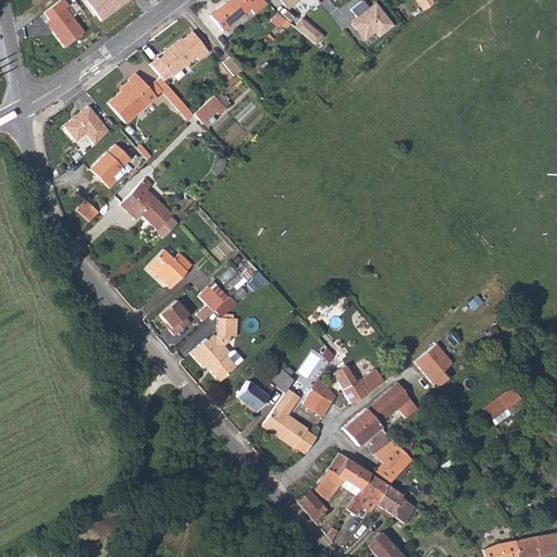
[(88,0),(84,3),(99,23),(110,15),(108,12),(112,9),(114,12),(128,0),(88,0)]
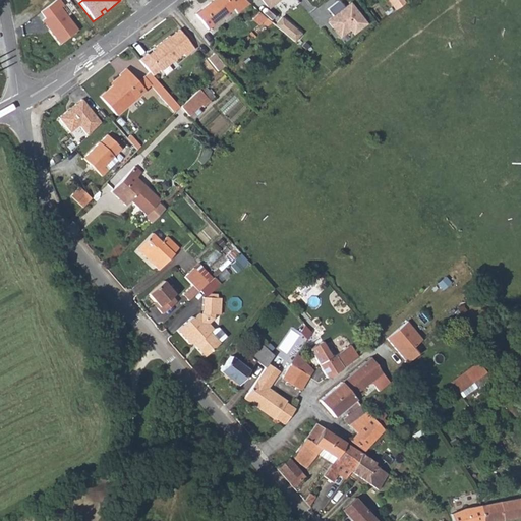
[(237,13),(249,3),(245,0),(212,0),(195,13),(209,29),(233,9),(237,13)]
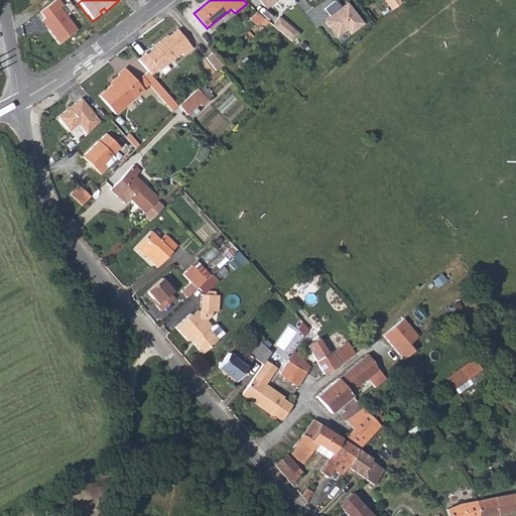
[(397,0),(382,0),(389,9),(399,2),(397,0)]
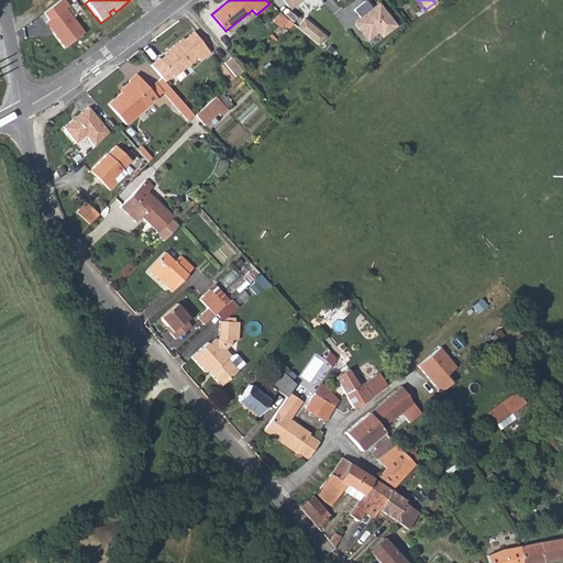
[(365,1),(353,10),(357,17),(351,22),(365,42),(376,34),(379,37),(396,25),(378,1),(370,7),(365,1)]
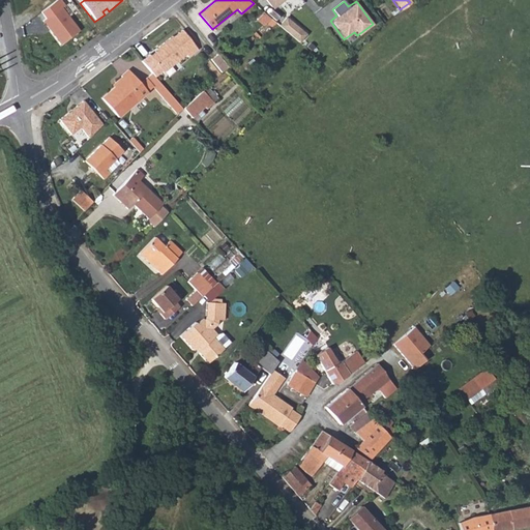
[(59,8),(40,23),(59,47),(77,33),(59,8)]
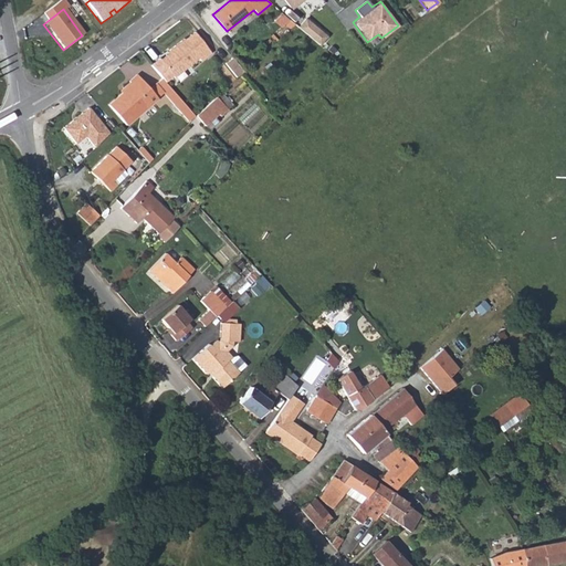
[(285,24),(291,28),(295,23),(282,12),(275,21),(283,28),(285,24)]
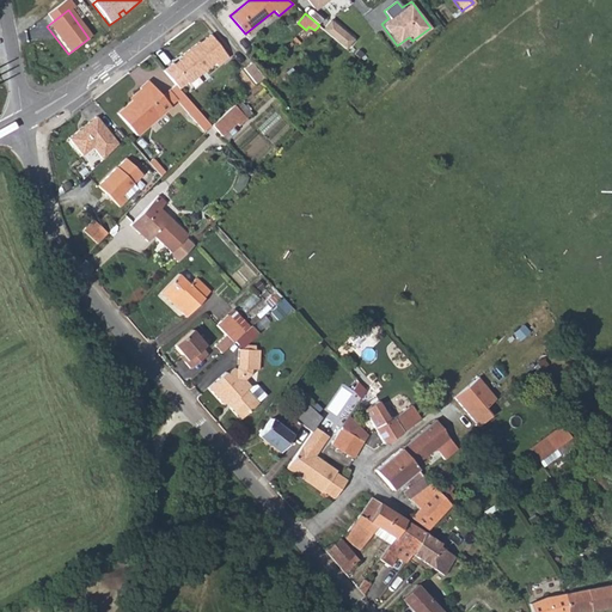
[(354,40),(330,20),(323,29),(346,48),(354,40)]
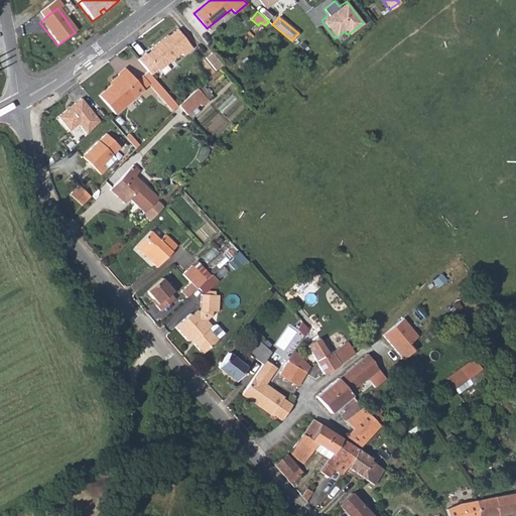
[(183,55),(194,47),(177,28),(169,35),(168,34),(156,43),(157,45),(138,60),(148,72),(150,75),(181,53),(183,55)]
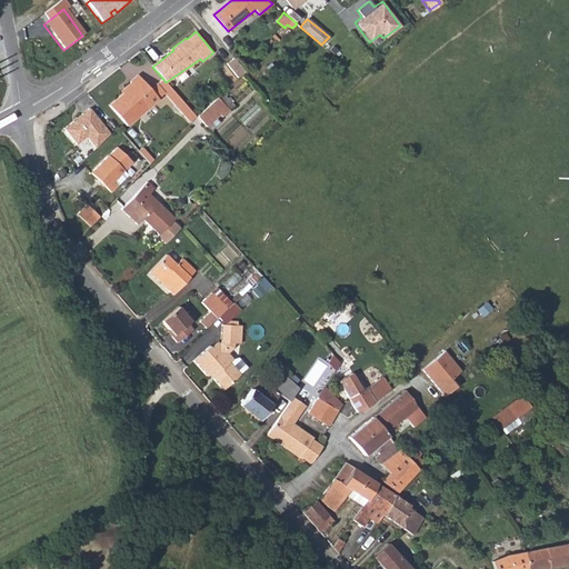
[(238,76),(245,70),(233,56),(228,62),(238,76)]
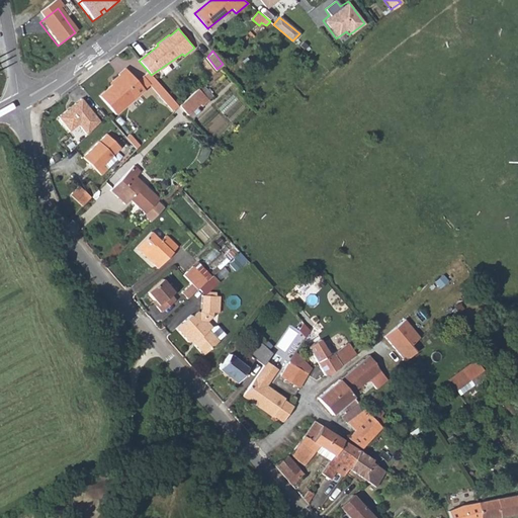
[(137,81),(125,69),(119,75),(120,76),(111,84),(112,86),(100,96),(115,115),(145,90),(137,81)]
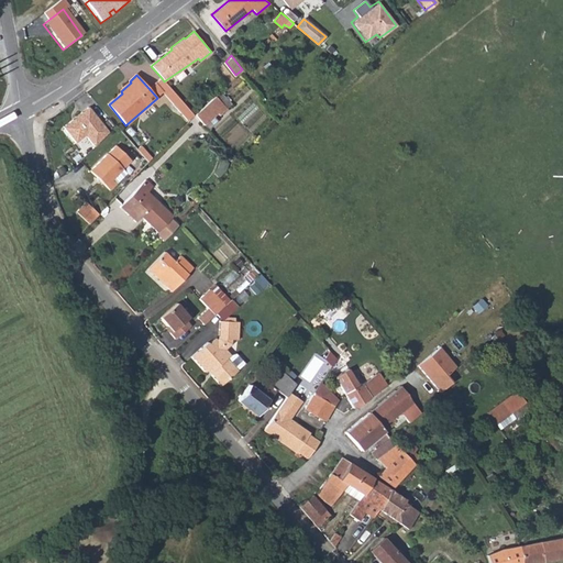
[(188,120),(194,114),(164,81),(162,78),(156,83),(164,91),(188,120)]
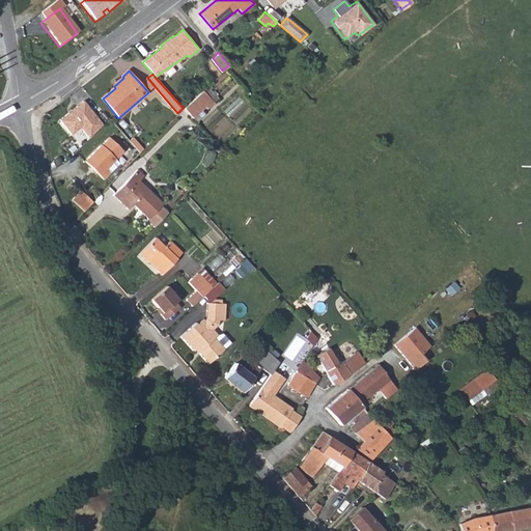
[(147,78),(140,83),(148,92),(155,86),(147,78)]
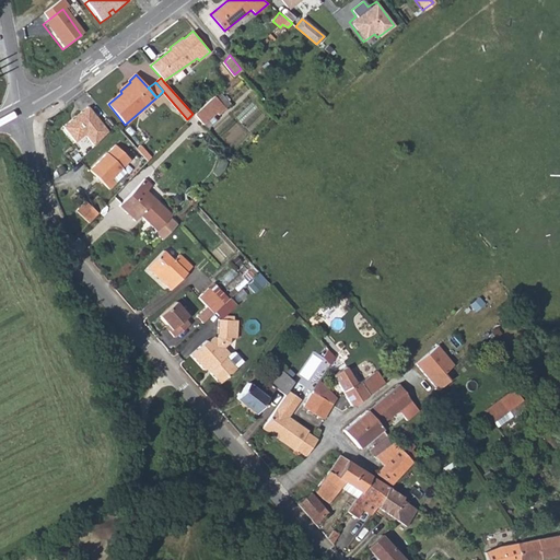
[(231,103),(220,91),(194,115),(203,125),(217,113),(214,112),(222,104),(225,108),(231,103)]
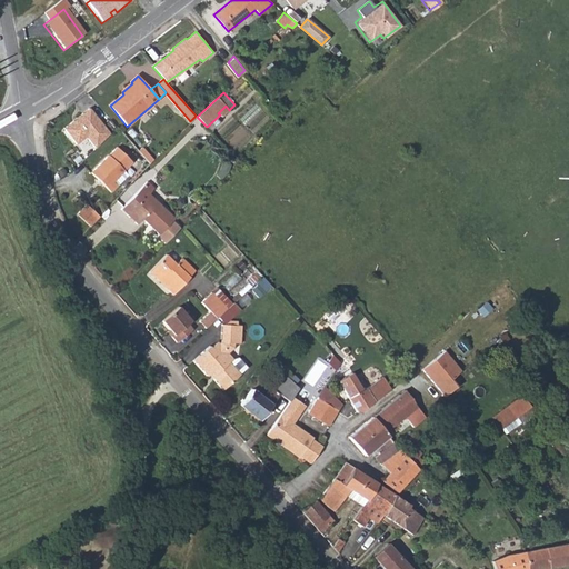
[(221,117),(229,110),(226,106),(218,113),(220,115),(221,117)]
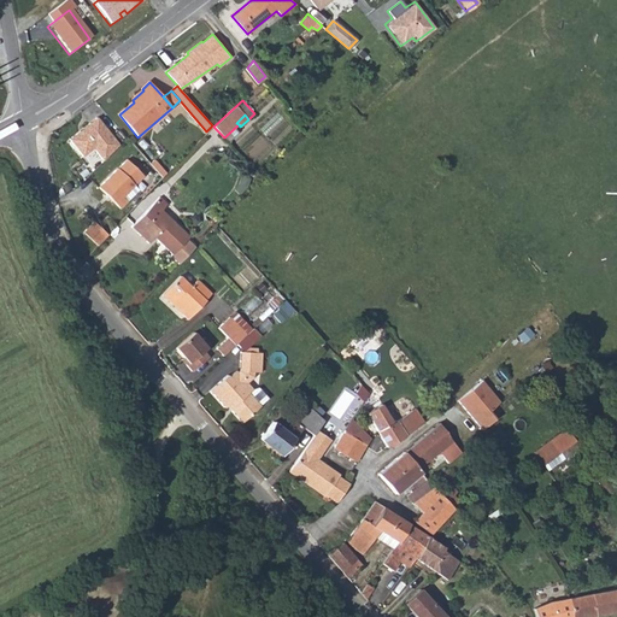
[(81,130),(70,139),(83,156),(94,147),(104,160),(119,145),(98,117),(89,123),(90,125),(82,131),(81,130)]
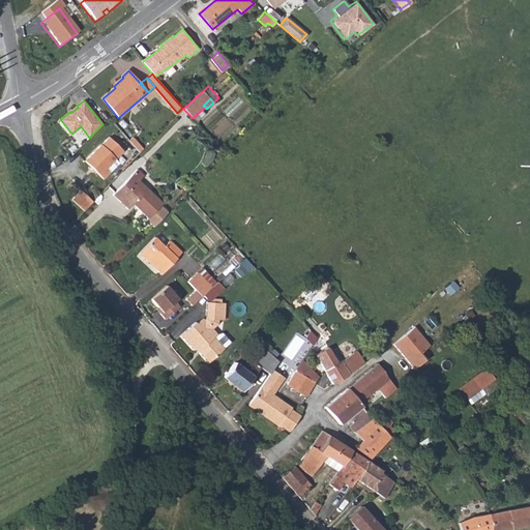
[(134,136),(128,140),(140,152),(144,148),(134,136)]
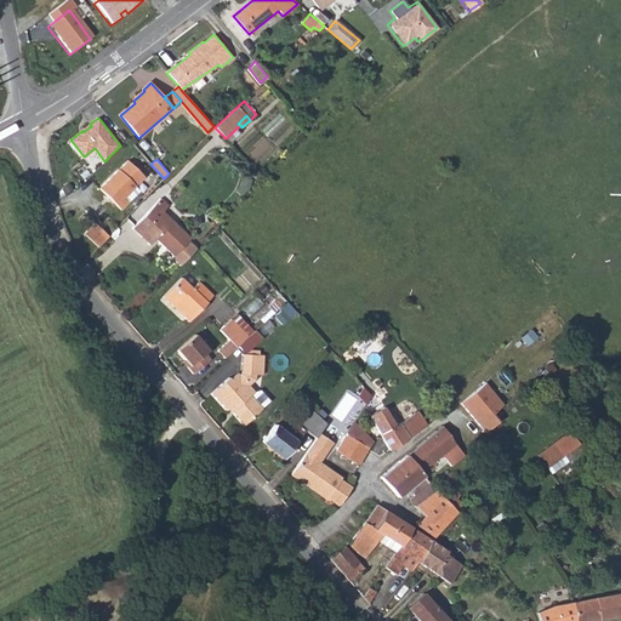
[(119,170),(118,169),(100,188),(121,209),(129,203),(124,197),(135,186),(143,177),(144,176),(127,160),(119,170)]
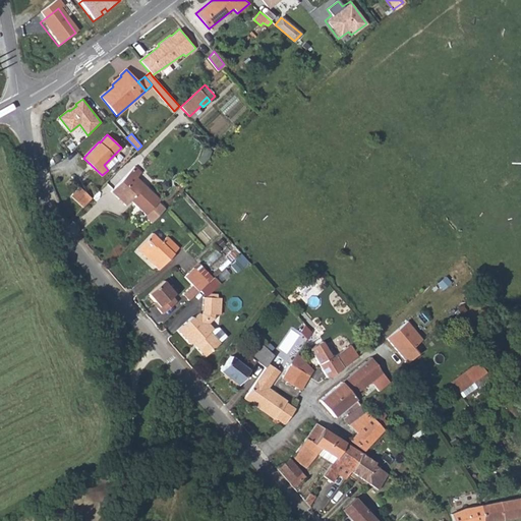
[(118,159),(113,156),(104,165),(108,170),(116,161),(118,159)]
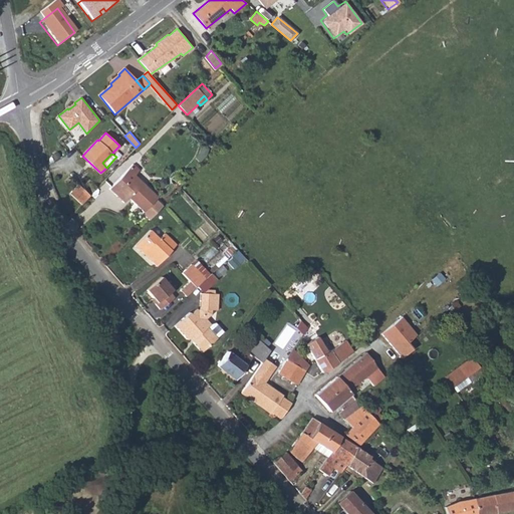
[(127,198),(150,219),(163,205),(163,204),(134,176),(139,171),(133,165),(108,189),(122,203),(127,198)]
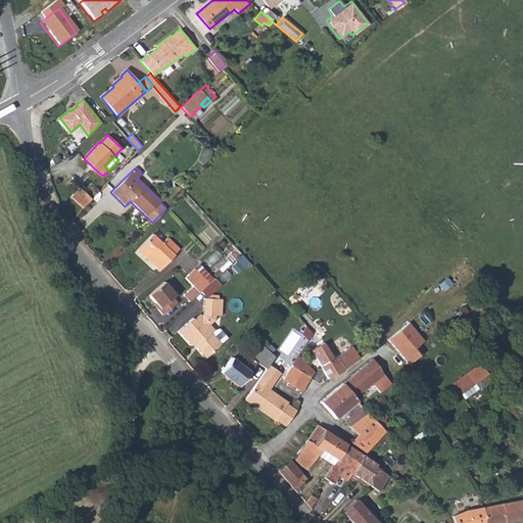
[(90,198),(80,188),(70,197),(81,207),(90,198)]
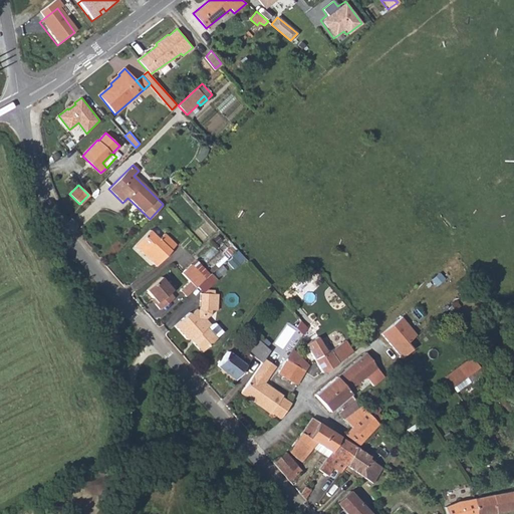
[(160,238),(151,229),(136,245),(143,252),(146,250),(148,251),(146,253),(151,258),(150,259),(157,266),(172,251),(171,249),(176,245),(165,234),(160,238)]
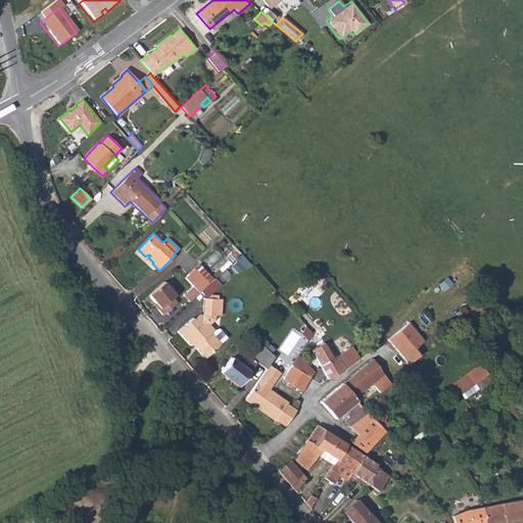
[(230,258),(233,262),(242,253),(237,248),(228,256),(230,258)]
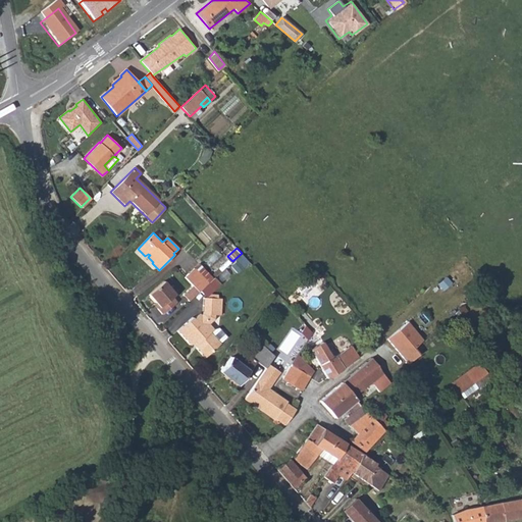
[(229,258),(211,274),(214,277),(232,261),(229,258)]
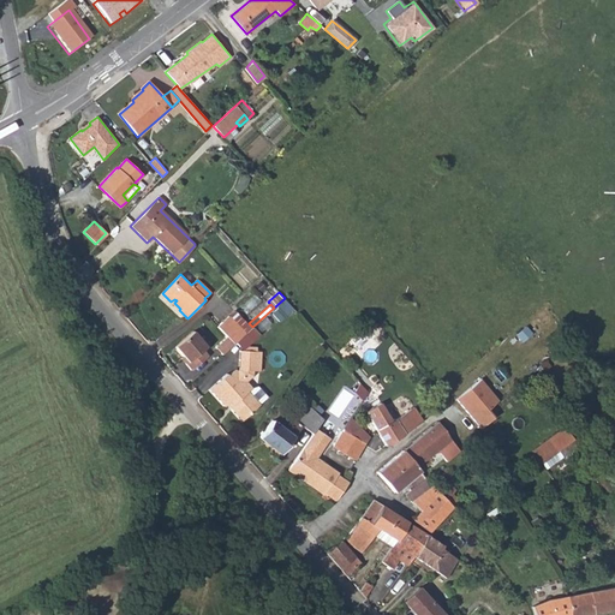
[(234,309),(218,324),(230,335),(236,341),(252,327),(249,323),(234,309)]
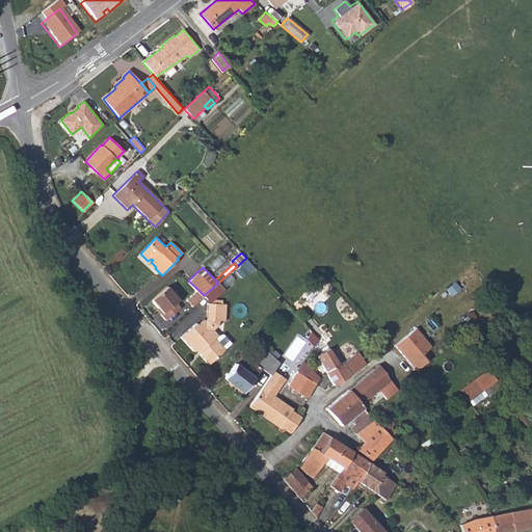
[(166,286),(151,299),(158,308),(162,312),(160,314),(165,320),(180,308),(175,301),(178,299),(166,286)]
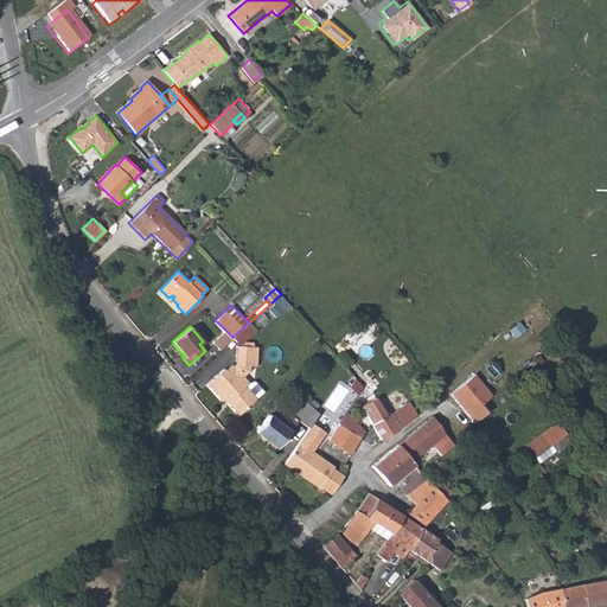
[(232,337),(227,331),(215,340),(221,347),(232,337)]
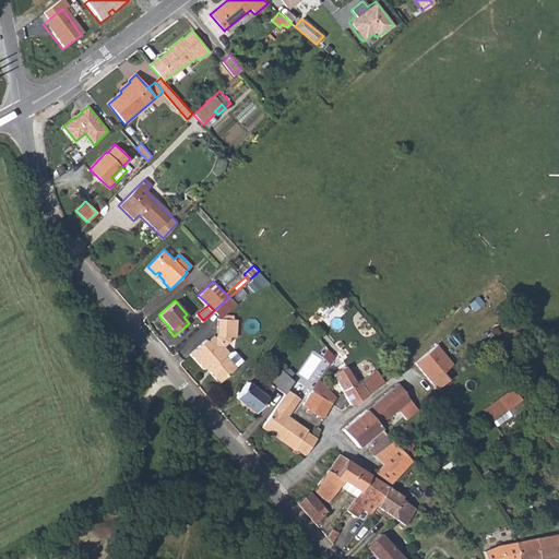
[(236,318),(216,317),(216,334),(214,335),(213,334),(206,341),(204,339),(189,354),(203,369),(205,367),(207,365),(211,368),(210,372),(218,381),(235,368),(224,356),(230,349),(225,345),(229,341),(228,335),(235,336),(236,318)]
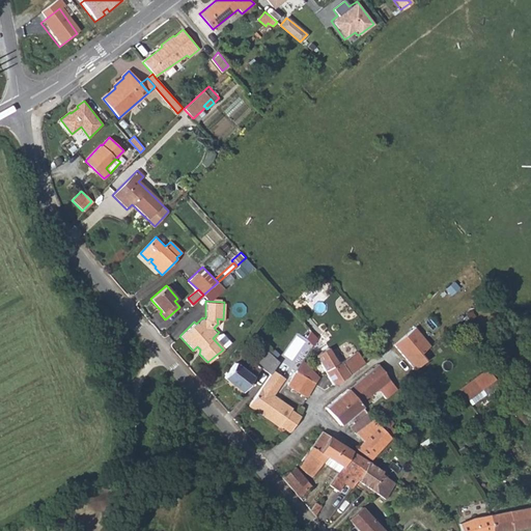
[(415,328),(394,345),(413,369),(425,360),(419,354),(429,345),(415,328)]
